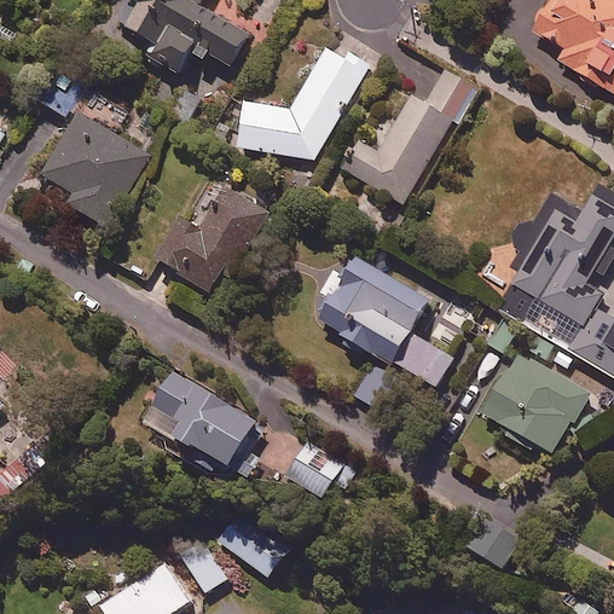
[(183,67),(189,54),(203,63),(208,53),(231,65),(249,33),(202,7),(206,0),(120,0),(103,32),(149,57),(152,51),(183,67)]
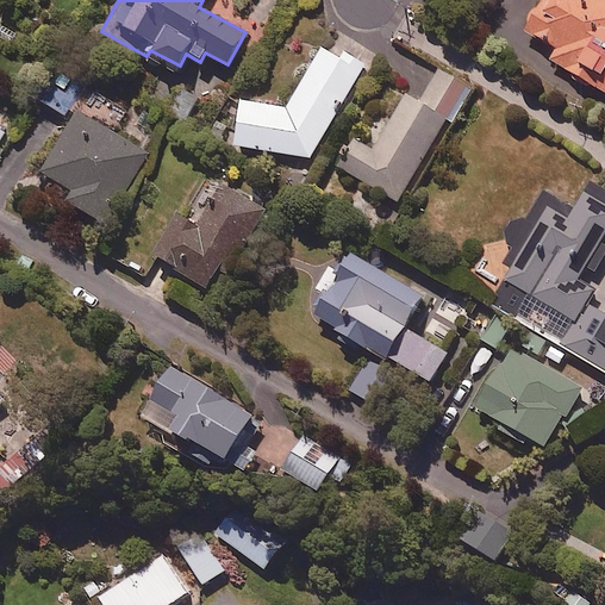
[(604,91),(604,0),(542,0),(524,29),(543,41),(538,50),(569,69),(569,70),(569,73),(569,75),(571,76),(572,79),(573,80),(575,81),(577,82),(579,83),(581,83),(582,83),(585,83),(587,83),(588,83),(591,82),(604,91)]
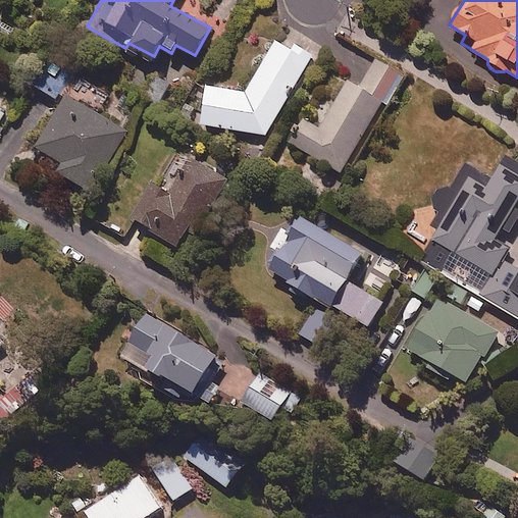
[(245,89),(204,84),(199,124),(264,134),(314,55),(294,42),(290,48),(276,40),(245,89)]
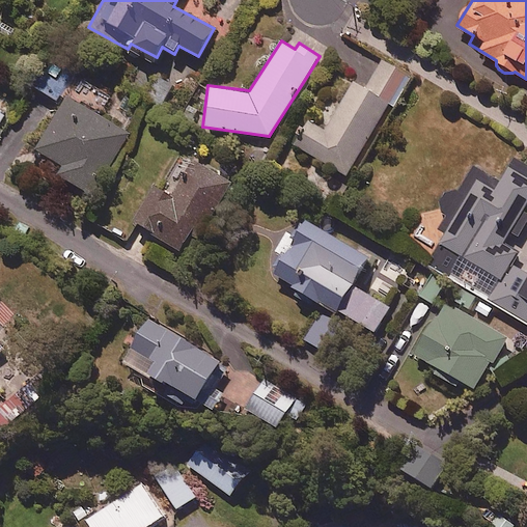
[(411,76),(381,57),(362,87),(352,81),(324,129),(308,119),(294,143),(345,174),(389,104),(392,106),(411,76)]
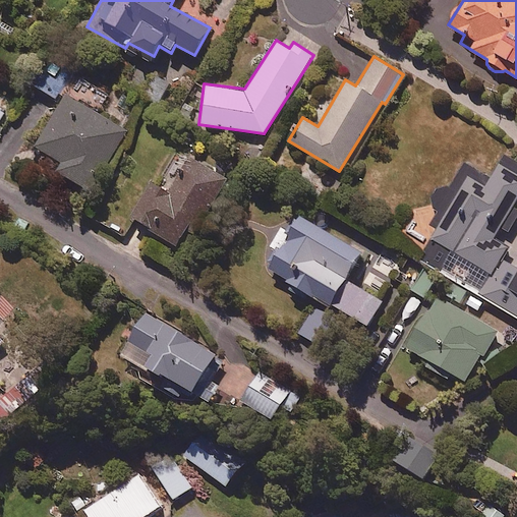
[(167,81),(154,74),(145,94),(157,101),(167,81)]
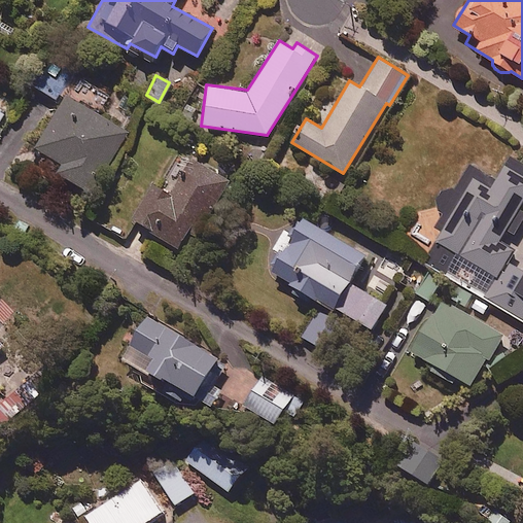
[(127,131),(68,96),(37,147),(67,166),(61,175),(90,193),(127,131)]
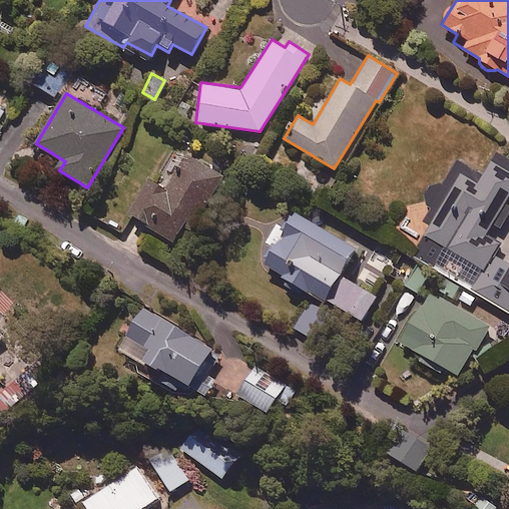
[(222,175),(185,150),(175,165),(165,158),(128,212),(175,244),(188,226),(222,175)]
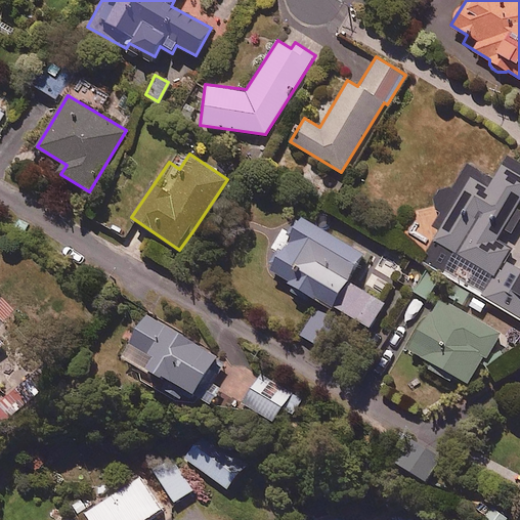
[(519,209),(515,207),(519,198),(519,162),(506,155),(493,176),(465,162),(449,185),(447,185),(445,185),(442,185),(440,186),(438,188),(436,189),(434,191),(433,193),(432,197),(432,199),(432,202),(432,204),(433,207),(435,209),(436,211),(438,212),(431,225),(439,230),(421,261),(441,272),(519,317),(519,269),(503,259),(510,248),(504,244),(519,215),(519,209)]
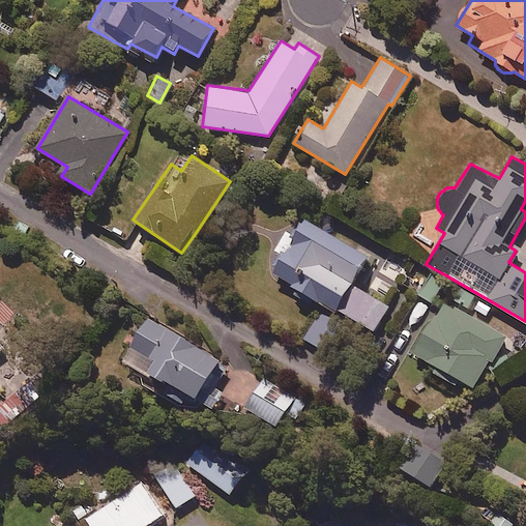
[(271,275),(320,304),(301,337),(328,351),(348,317),(373,331),(387,305),(352,285),(369,257),(304,220),(271,275)]
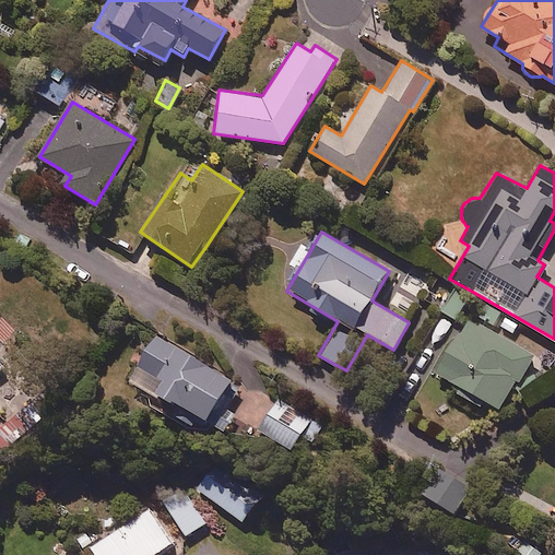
[(534,355),(469,319),(460,334),(453,331),(432,372),(460,387),(457,392),(496,414),(516,379),(520,381),(534,355)]
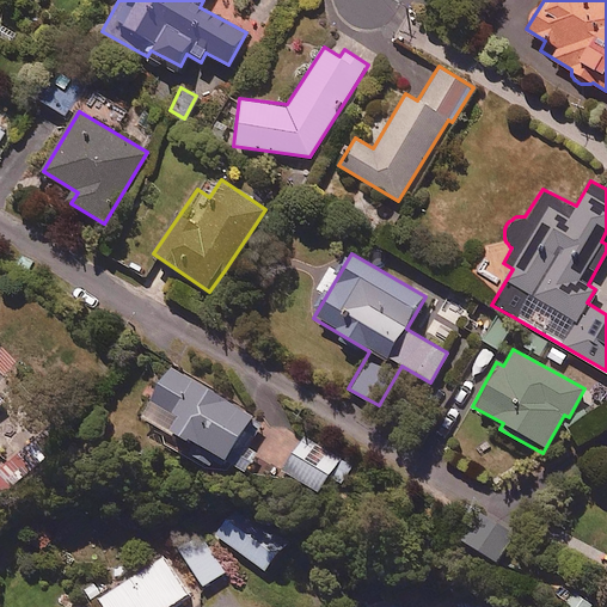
[(160,439),(198,461),(209,468),(215,458),(227,465),(256,418),(170,366),(139,415),(165,431),(160,439)]
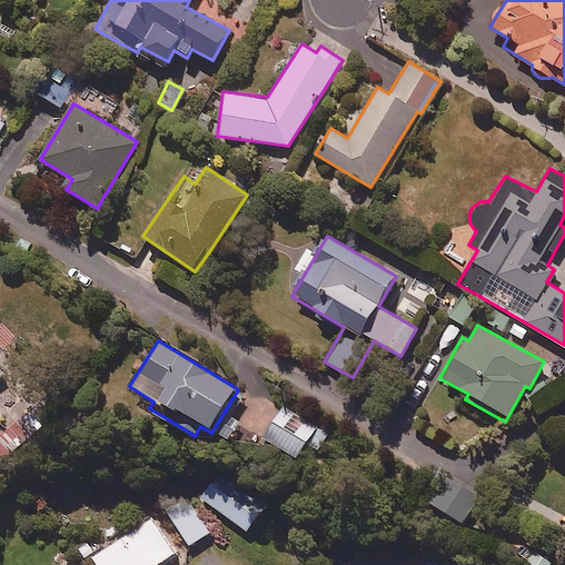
[(17,400),(0,415),(0,373),(1,372),(0,370),(0,466),(42,428),(17,400)]
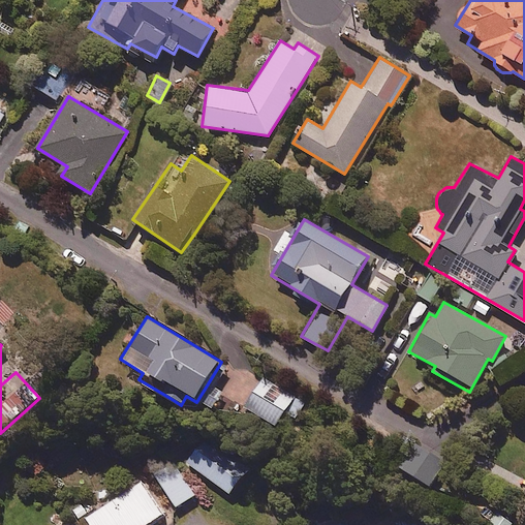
[(276,425),(284,410),(295,417),(304,400),(292,394),(259,376),(251,392),(253,393),(245,408),(276,425)]
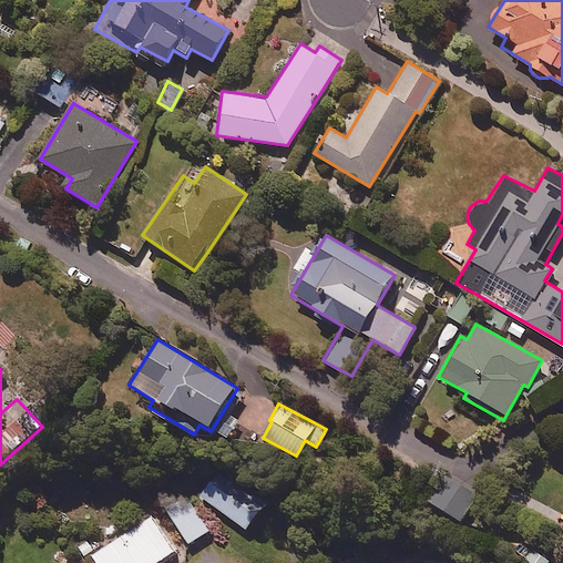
[(477,494),(446,477),(430,503),(460,521),(477,494)]
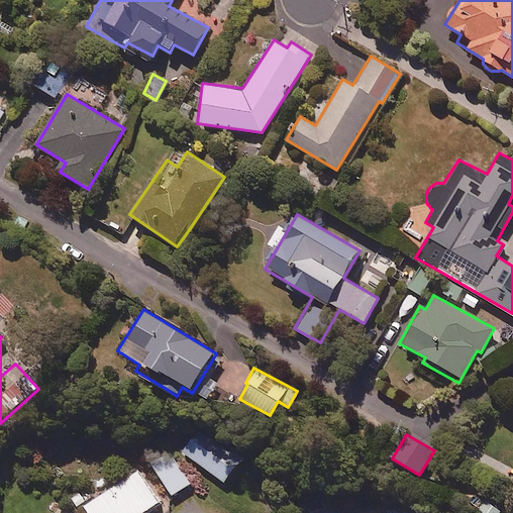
[(234,464),(197,437),(186,453),(222,480),(234,464)]
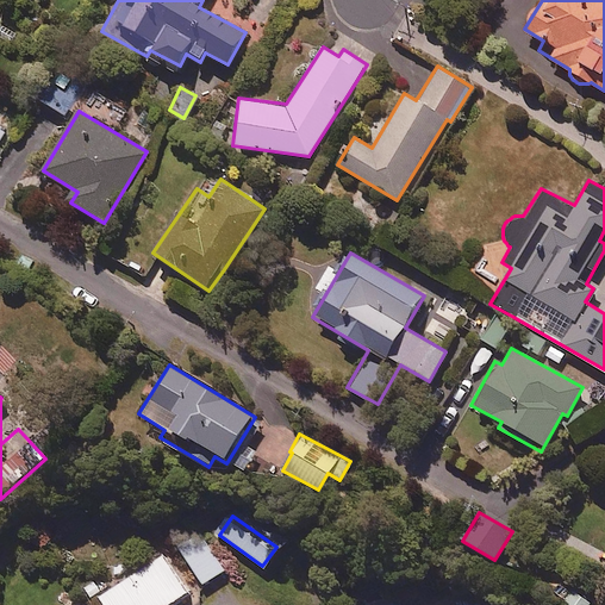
[(222,569),(197,530),(175,543),(199,582),(222,569)]
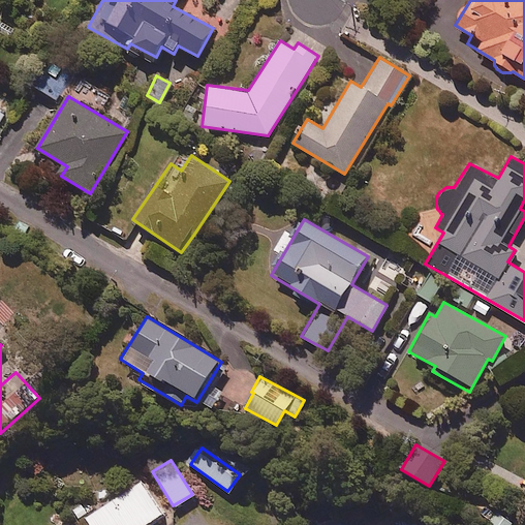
[(150,524),(163,517),(140,481),(85,517),(90,524),(150,524)]
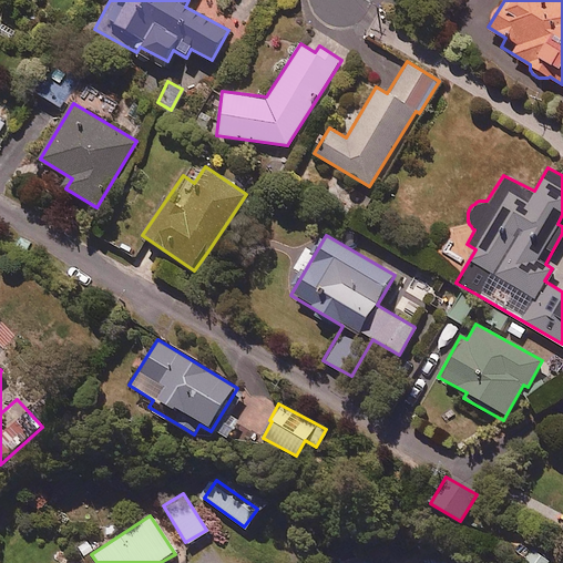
[(544,562),(548,556),(531,548),(523,562),(525,562),(544,562)]
